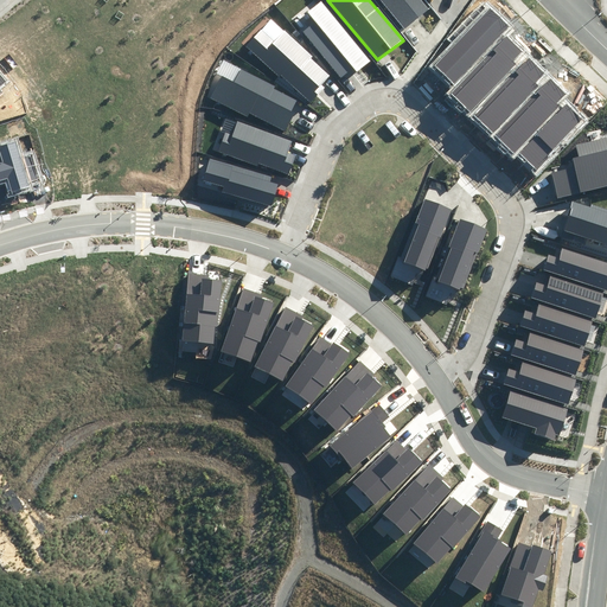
[(379,0),(404,30),(428,10),(420,0),(379,0)]
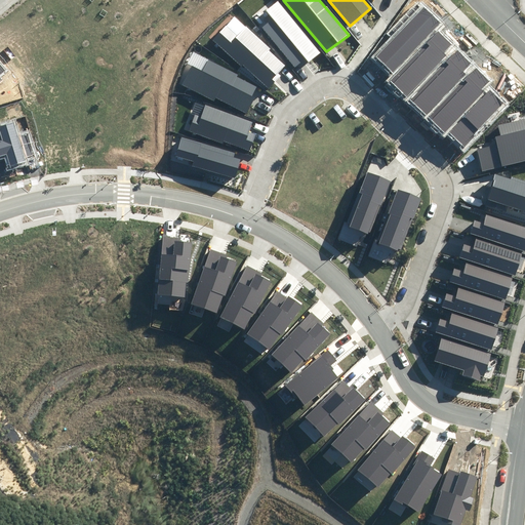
[(272,21),(263,28),(297,71),(320,53),(278,1),(266,11),(272,21)]
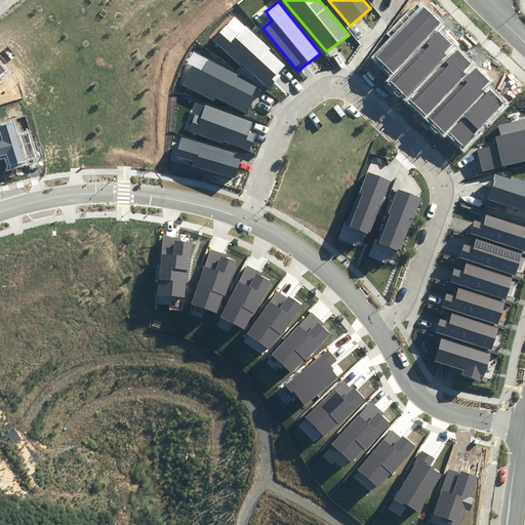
[(423,9),(374,58),(392,74),(440,25),(423,9)]
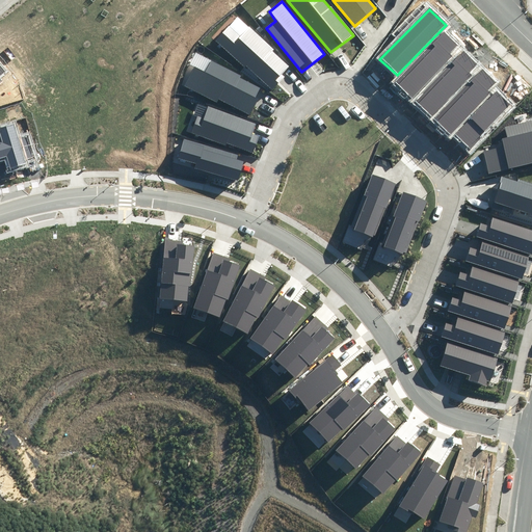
[(239,19),(219,40),(271,87),(290,65),(239,19)]
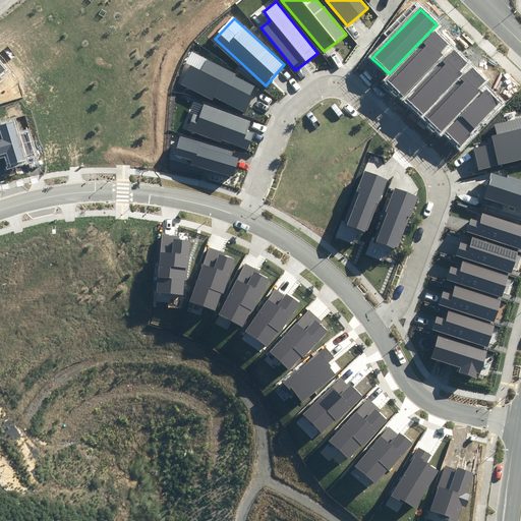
[(435,33),(389,80),(404,96),(451,47),(435,33)]
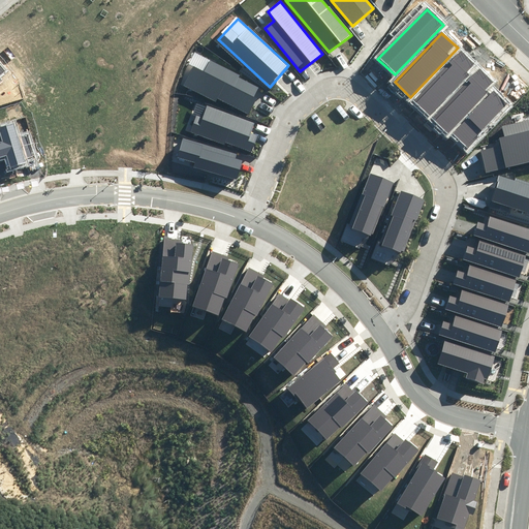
[(442,69),(412,101),(429,117),(469,74),(466,72),(474,64),(462,52),(450,62),(442,69)]
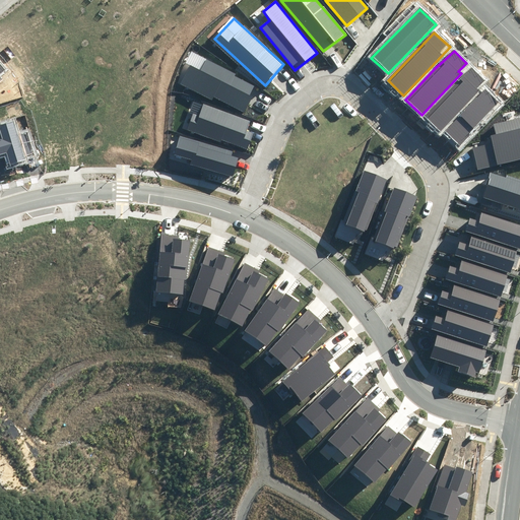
[(197,55),(181,85),(242,114),(255,86),(197,55)]
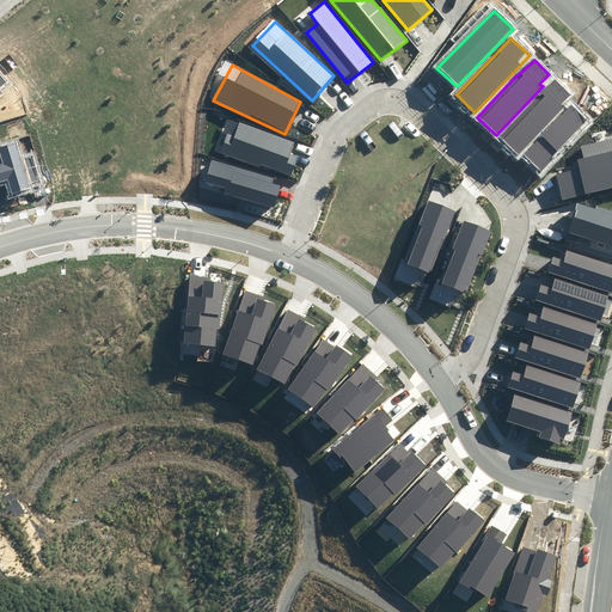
[(555,81),(499,136),(518,154),(564,106),(561,104),(570,96),(555,81)]
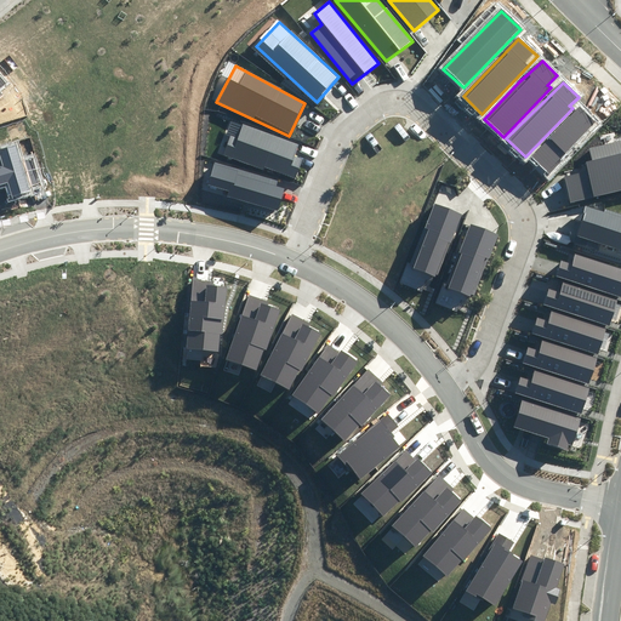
[(580,108),(533,158),(548,172),(594,123),(580,108)]
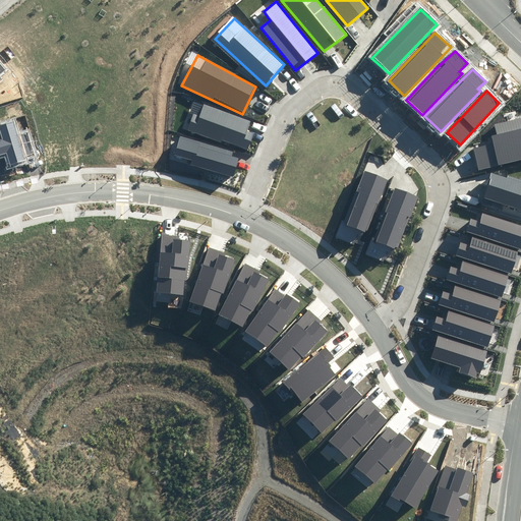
[(194,114),(188,130),(248,151),(253,133),(247,130),(251,121),(204,105),(199,116),(194,114)]
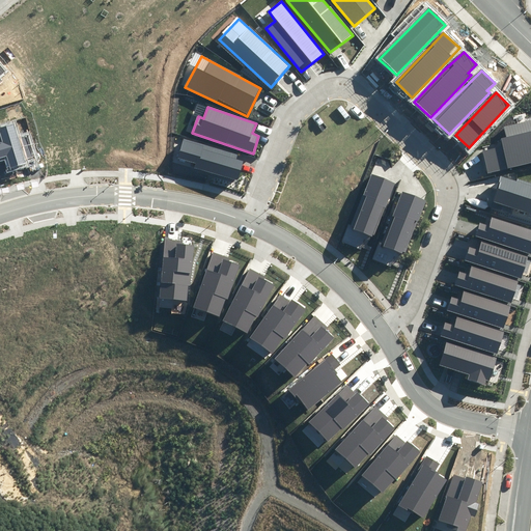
[(502,142),(482,147),(488,174),(530,163),(530,119),(504,127),(506,137),(502,139),(502,142)]
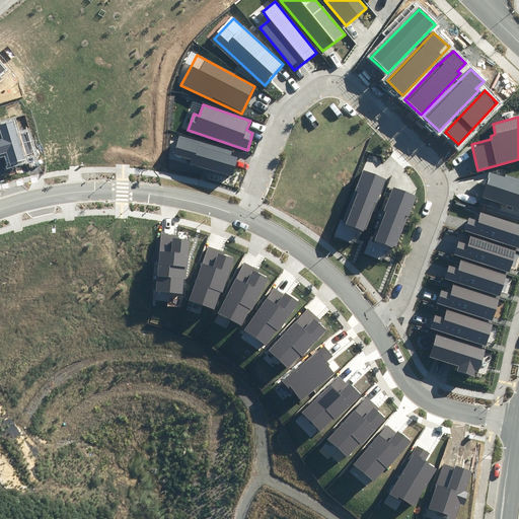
[(0,155),(6,153),(10,168),(28,163),(25,155),(32,153),(26,132),(19,134),(15,122),(0,126),(0,129),(3,139),(0,139),(0,155)]
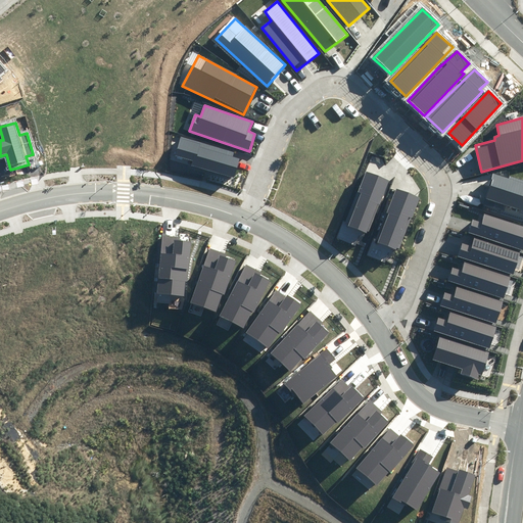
[(234,152),(183,137),(178,156),(193,161),(192,167),(234,178),(240,158),(233,157),(234,152)]
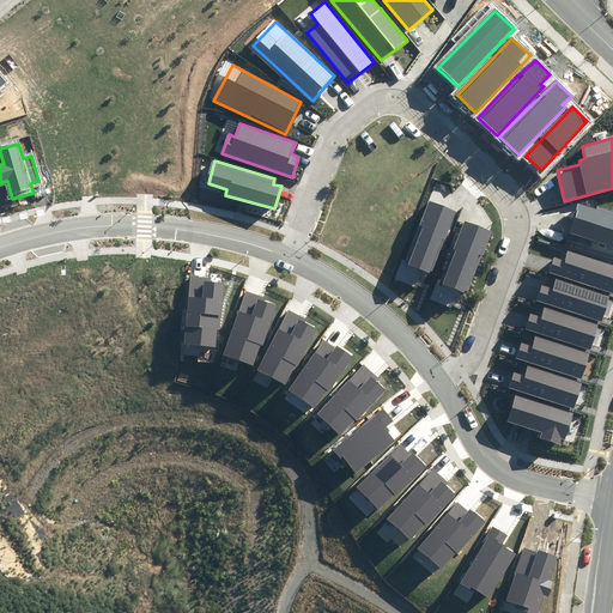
[(456,212),(430,201),(407,265),(432,275),(456,212)]
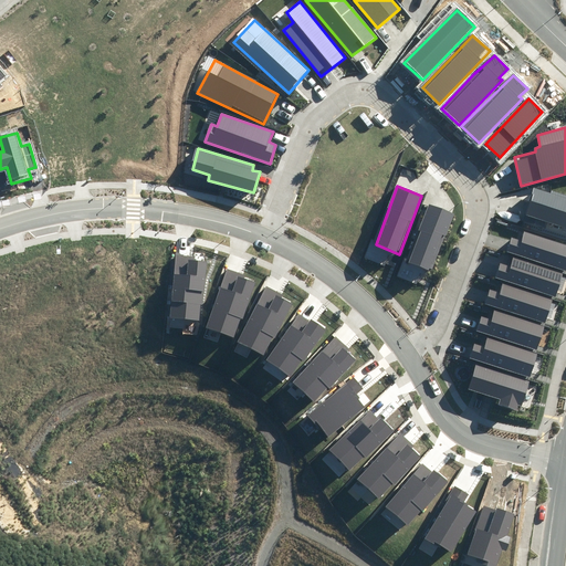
[(565,199),(535,190),(526,216),(565,229),(565,199)]
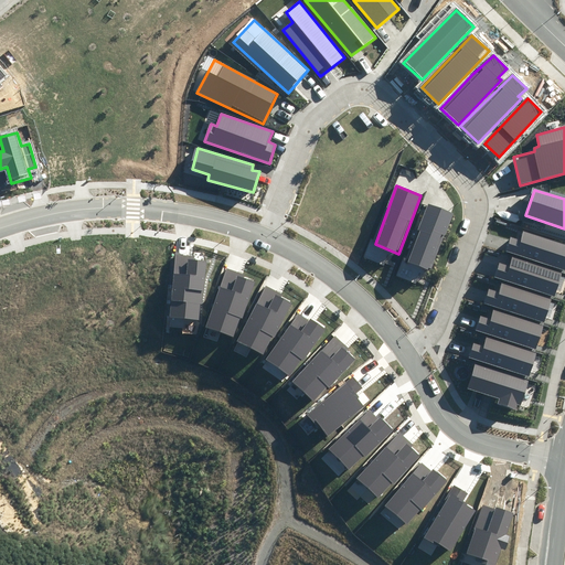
[(454,214),(428,204),(417,230),(420,231),(408,263),(428,270),(441,235),(445,236),(454,214)]
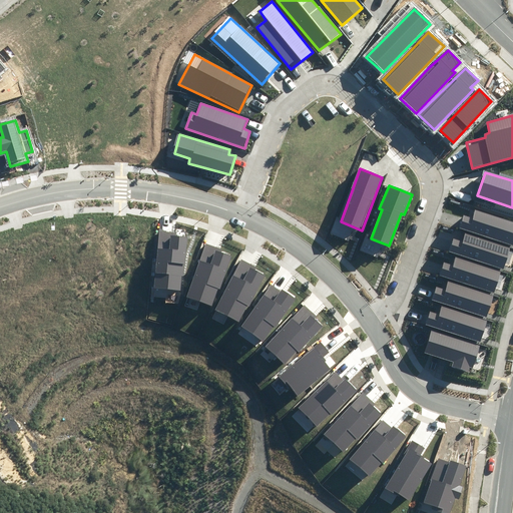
[(473,218),(464,215),(461,228),(512,244),(512,221),(475,209),(473,218)]
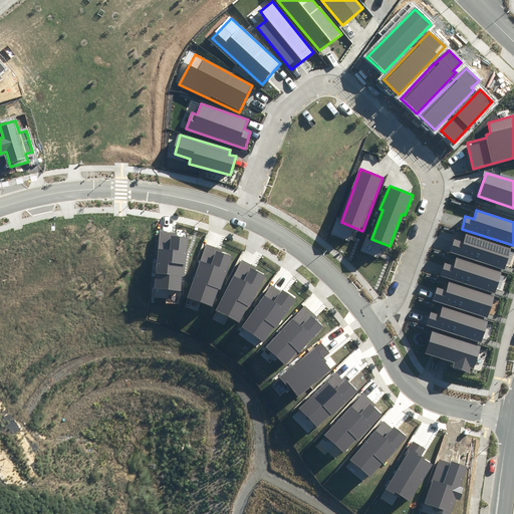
[(156,289),(181,291),(182,277),(185,277),(188,237),(175,236),(176,233),(160,232),(156,289)]
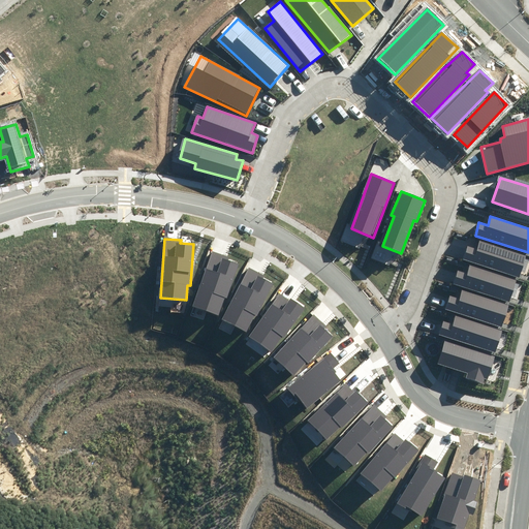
[(477,249),(469,246),(465,259),(520,277),(527,255),(479,240),(477,249)]
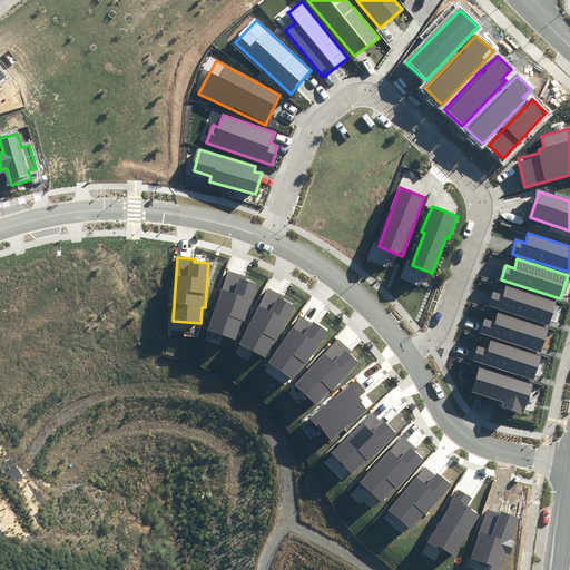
[(207,330),(235,340),(242,322),(244,323),(257,285),(245,281),(246,276),(229,271),(207,330)]
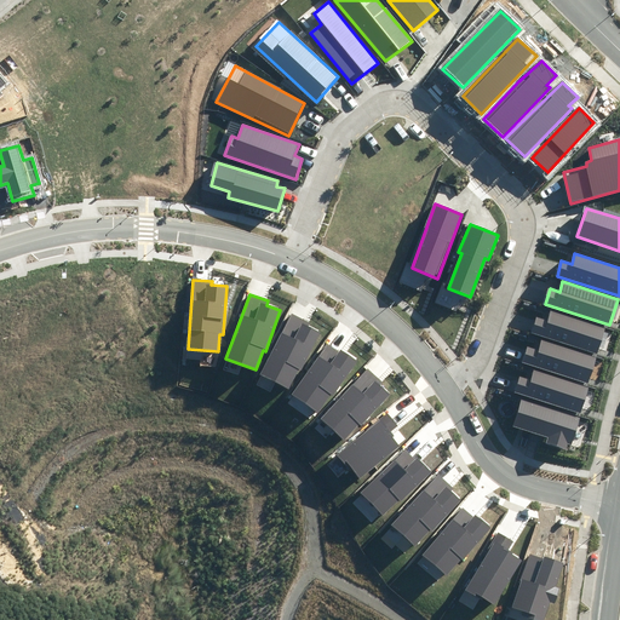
[(545,321),(535,317),(530,333),(595,354),(603,328),(549,310),(545,321)]
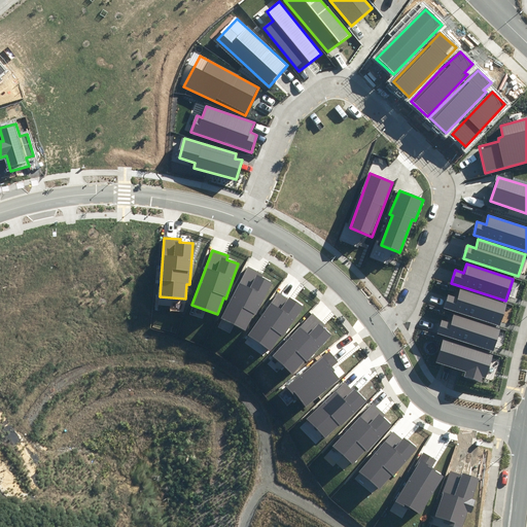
[(221,319),(245,330),(253,315),(255,317),(273,283),(261,278),(262,274),(248,267),(221,319)]
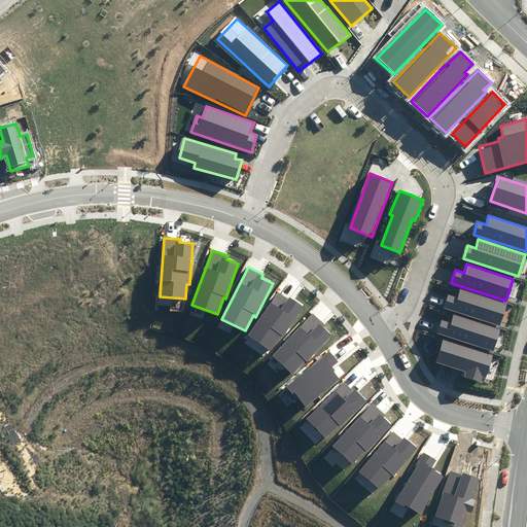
[(458,297),(449,295),(446,308),(500,325),(506,304),(460,289),(458,297)]
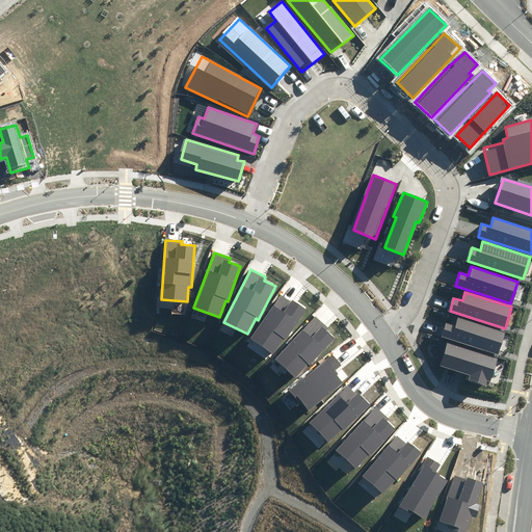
[(249,337),(272,352),(282,339),(285,340),(307,310),(293,300),(291,303),(280,295),(249,337)]
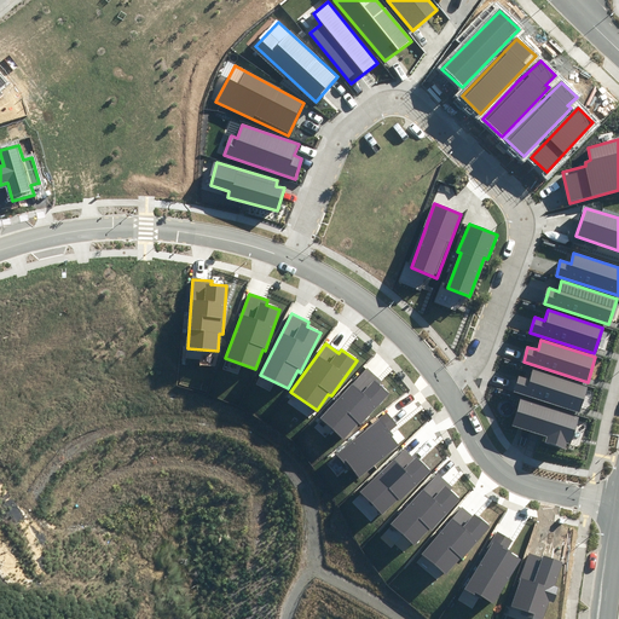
[(320,418),(343,439),(358,424),(360,426),(389,394),(379,383),(381,381),(366,368),(320,418)]
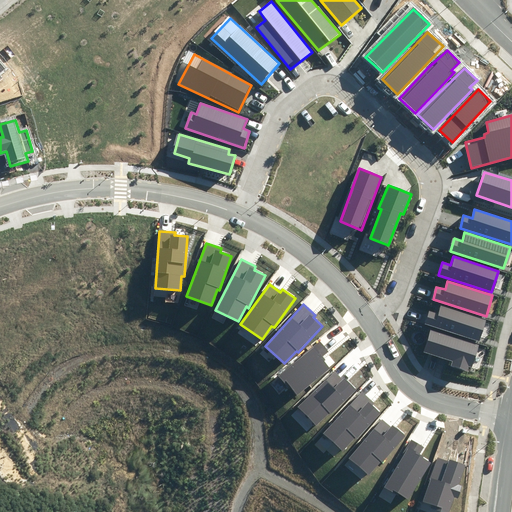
[(436,313),(427,310),(424,323),(480,341),(487,321),(438,305),(436,313)]
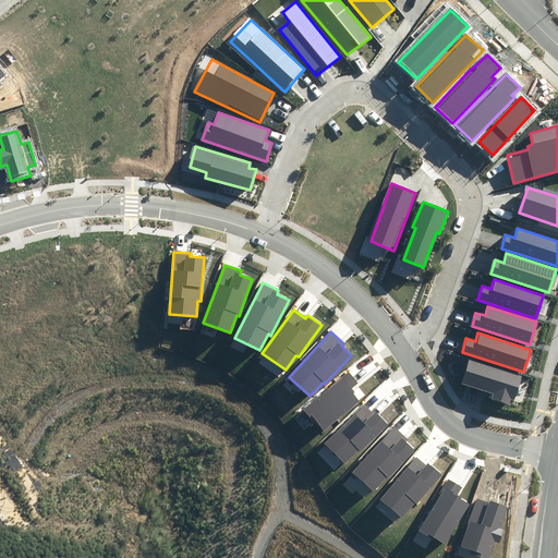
[(522,376),(470,361),(462,384),(494,393),(492,399),(510,405),(511,400),(516,400),(522,376)]
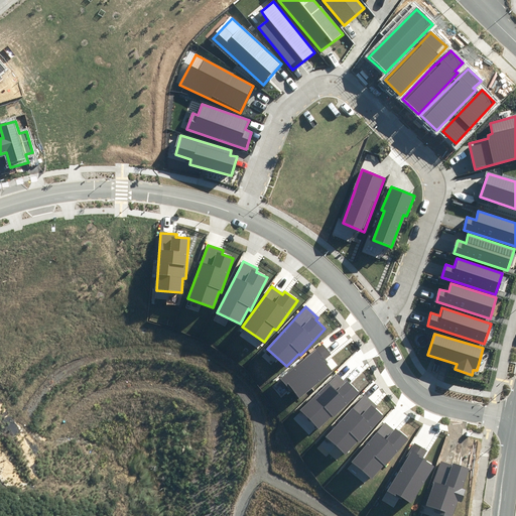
[(293,390),(299,398),(333,371),(324,361),(331,355),(323,345),(280,379),(291,392),(293,390)]
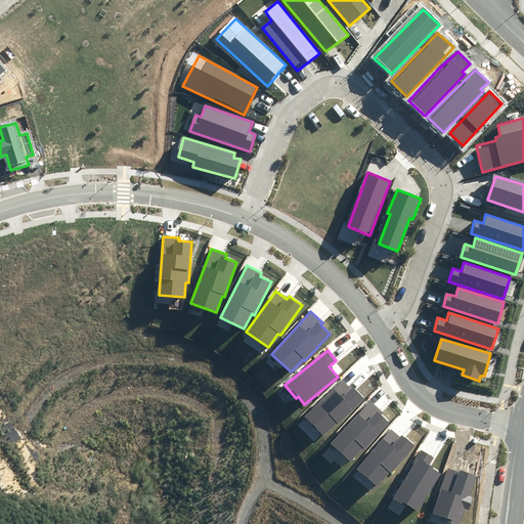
[(305,416),(323,435),(364,398),(353,386),(350,388),(343,381),(305,416)]
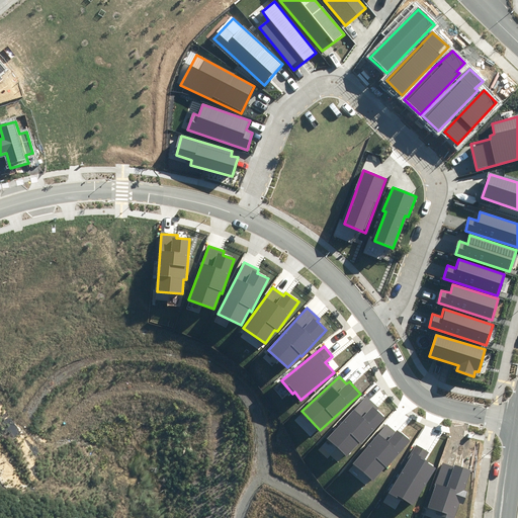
[(327,437),(346,454),(358,442),(359,444),(384,417),(375,409),(377,406),(365,395),(327,437)]
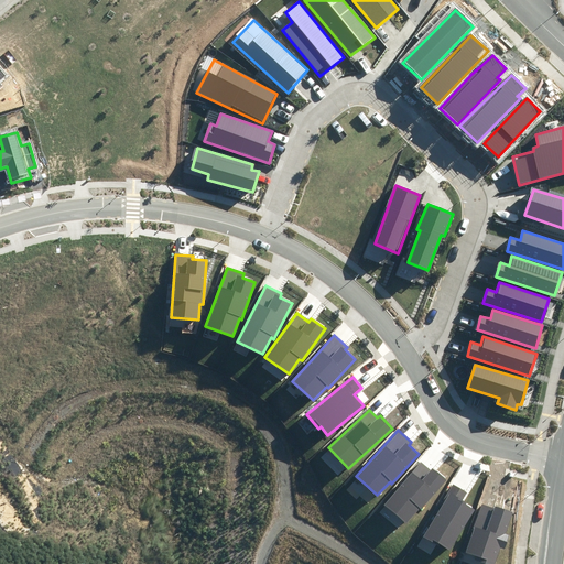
[(384,505),(408,524),(446,480),(433,468),(431,470),(421,462),(384,505)]
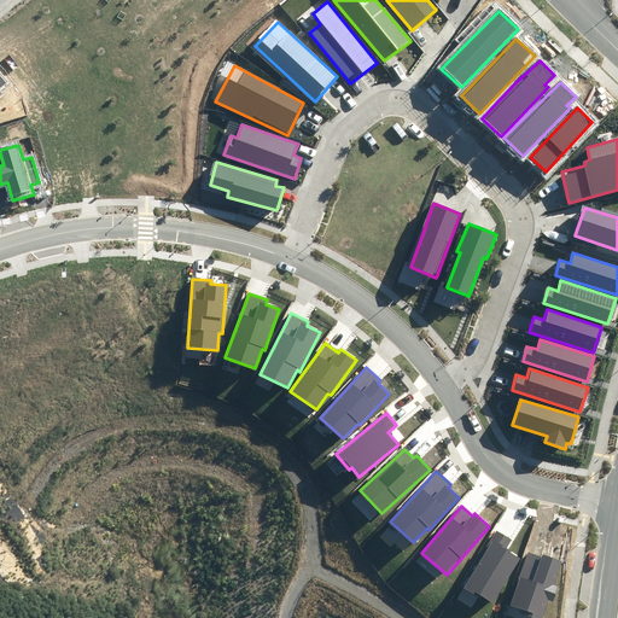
[(465,588),(493,604),(519,557),(506,549),(511,540),(496,531),(465,588)]
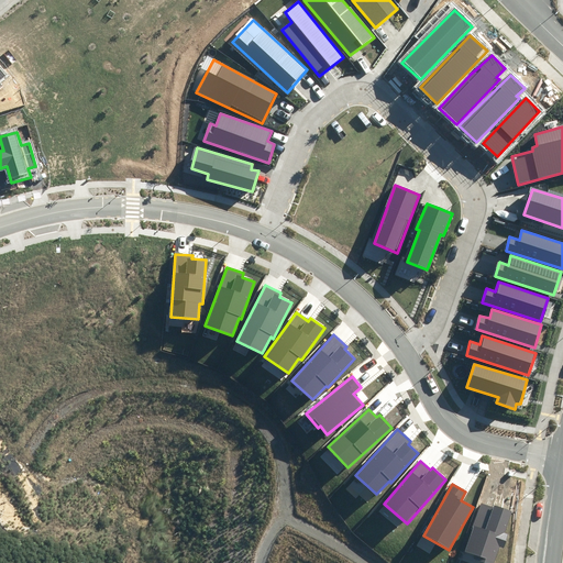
[(481,504),(464,552),(474,555),(473,560),(484,562),(494,562),(499,547),(505,548),(509,534),(506,533),(512,512),(494,506),(493,507),(481,504)]
